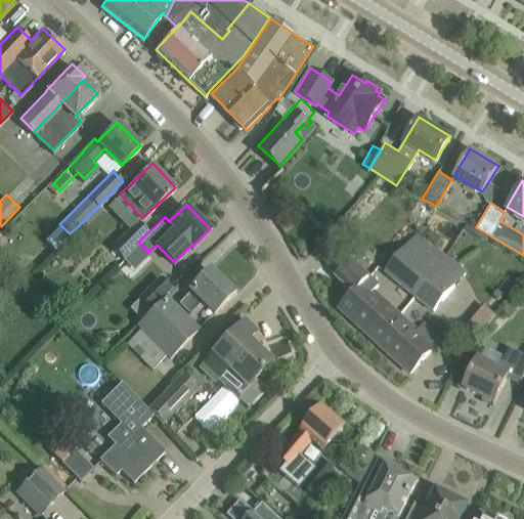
[(111,246),(123,258),(138,242),(148,231),(136,219),(111,246)]
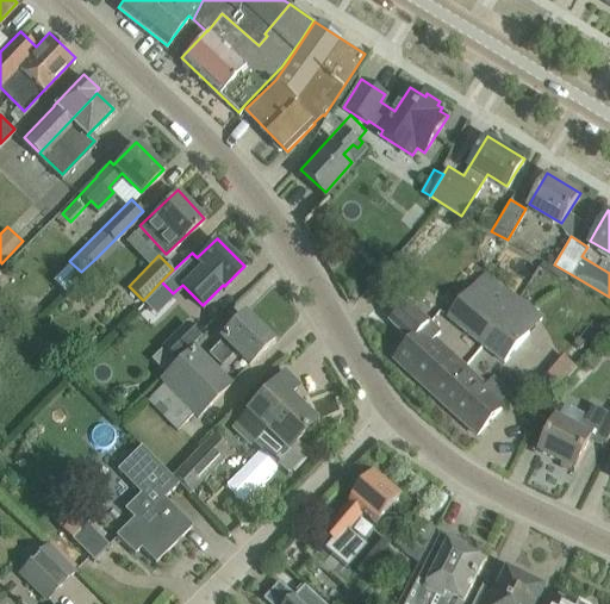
[(522,267),(515,280),(524,286),(533,273),(522,267)]
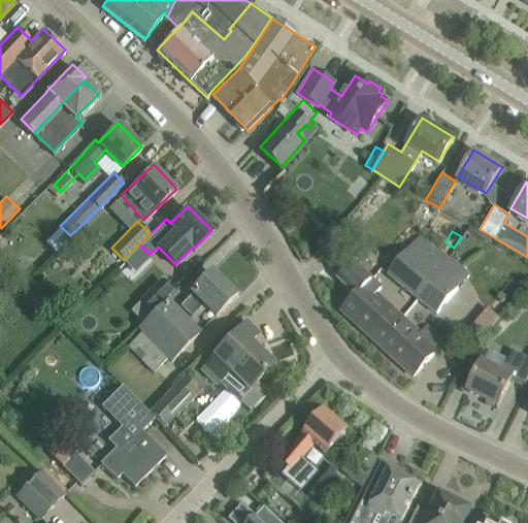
[(438,288),(448,276),(409,246),(389,270),(419,295),(428,281),(438,288)]
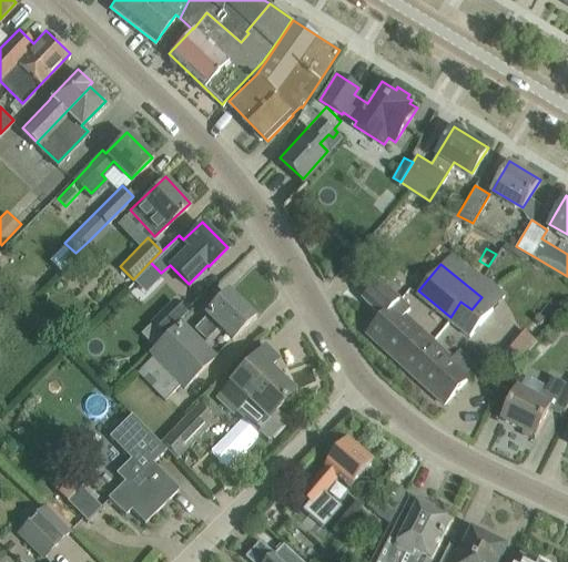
[(429,335),(405,313),(412,305),(403,296),(402,297),(379,277),(363,296),(384,315),(368,330),(411,369),(426,353),(418,346),(429,335)]
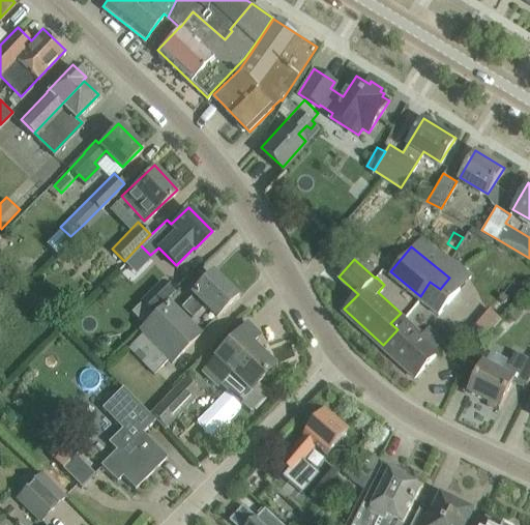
[(211,270),(197,285),(192,291),(193,292),(180,304),(192,316),(204,302),(216,315),(236,294),(211,270)]
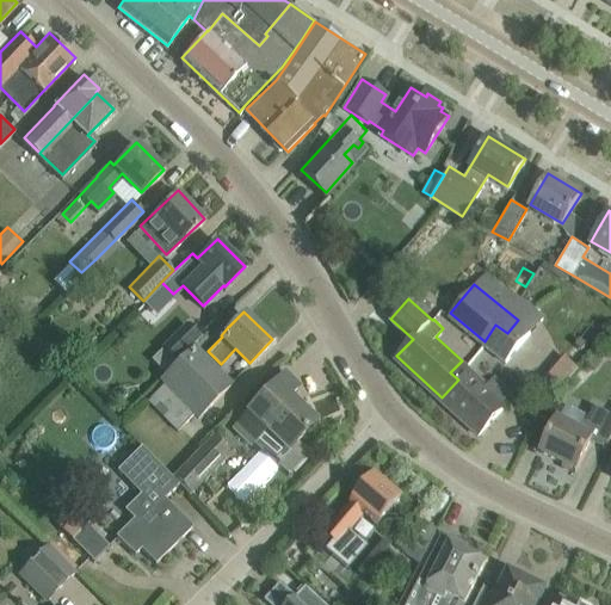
[(507,359),(531,331),(518,320),(507,333),(495,325),(485,341),(507,359)]
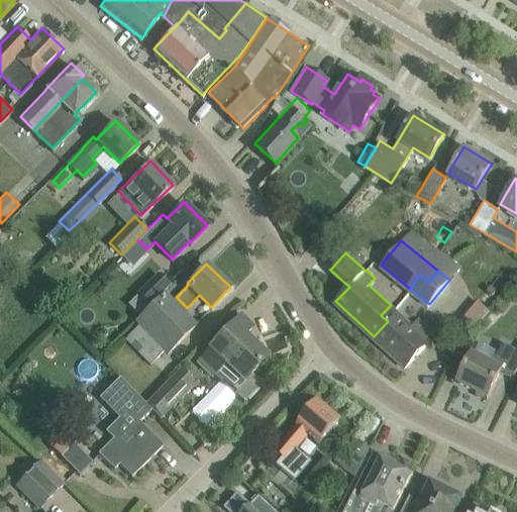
[(158,272),(140,289),(148,298),(167,281),(158,272)]
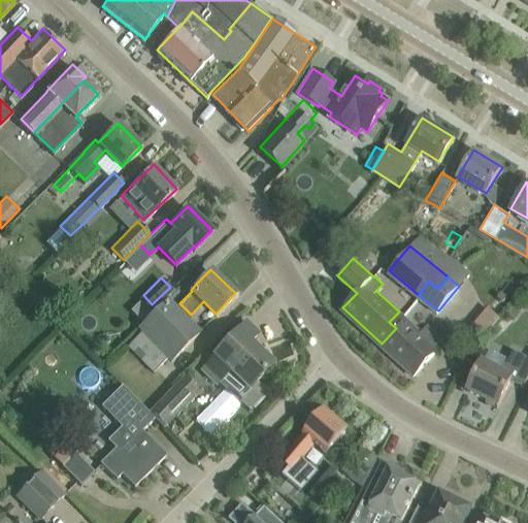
[(139,326),(142,328),(126,344),(152,370),(167,355),(171,358),(199,330),(167,297),(139,326)]
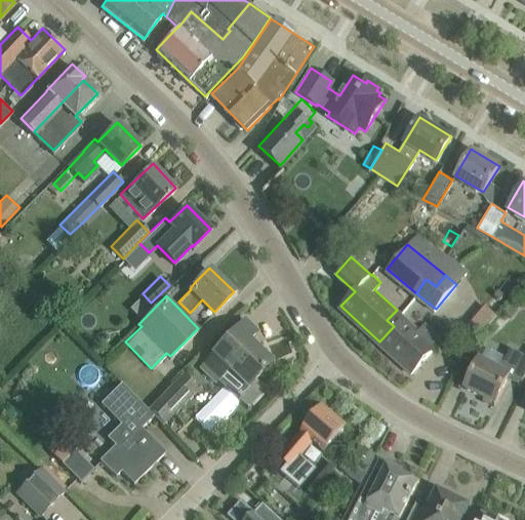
[(487,302),(469,324),(481,334),(499,312),(487,302)]
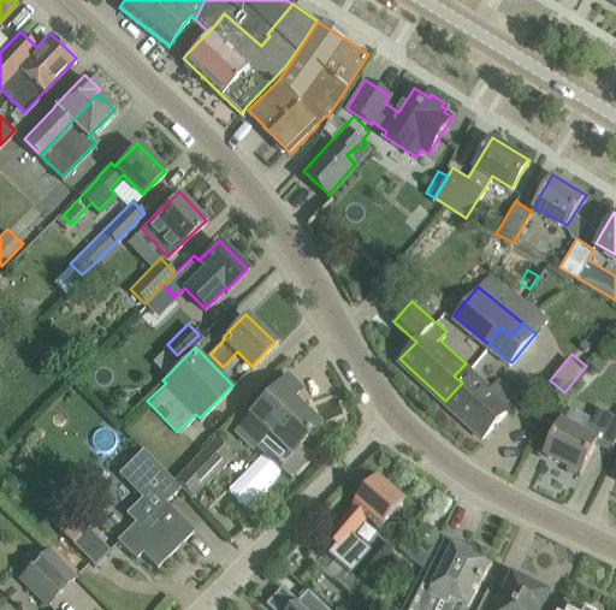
[(462,383),(445,401),(483,436),(510,406),(507,402),(515,392),(499,378),(491,386),(466,363),(454,375),(462,383)]
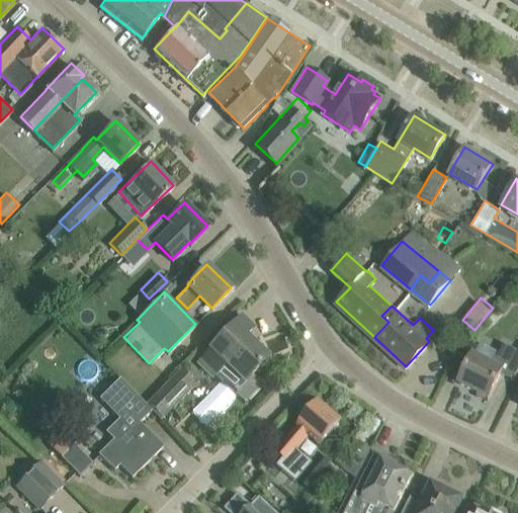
[(58,308),(50,317),(55,321),(63,311),(58,308)]
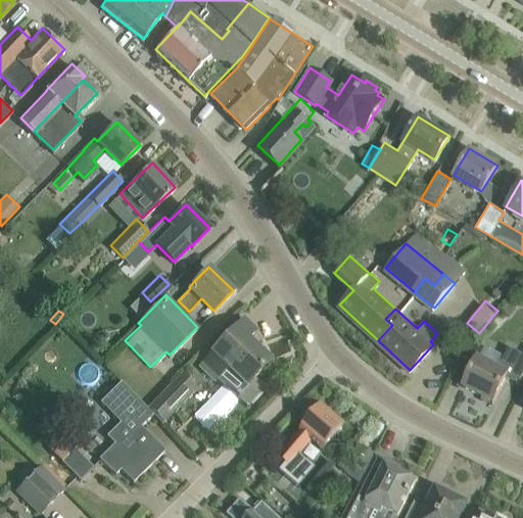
[(214,350),(201,364),(215,377),(227,364),(232,369),(247,383),(238,392),(247,402),(263,385),(253,376),(270,360),(246,337),(254,328),(243,318),(229,332),(212,349),(214,350)]
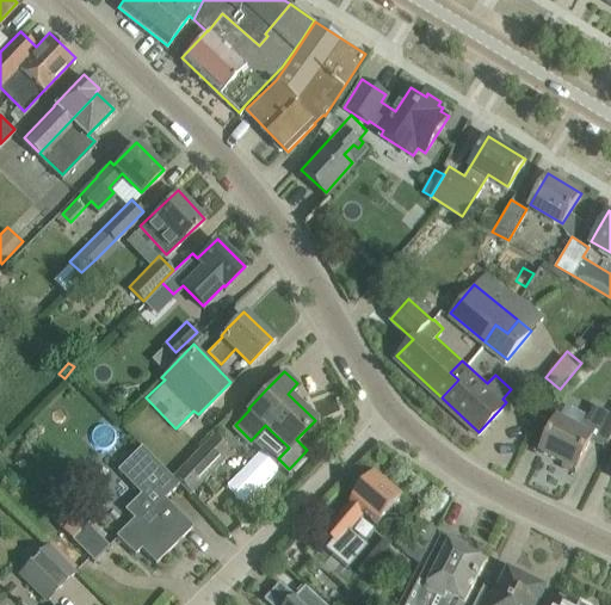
[(553,427),(542,449),(576,465),(591,438),(605,445),(610,433),(610,409),(593,401),(587,412),(566,401),(560,414),(559,414),(553,427)]
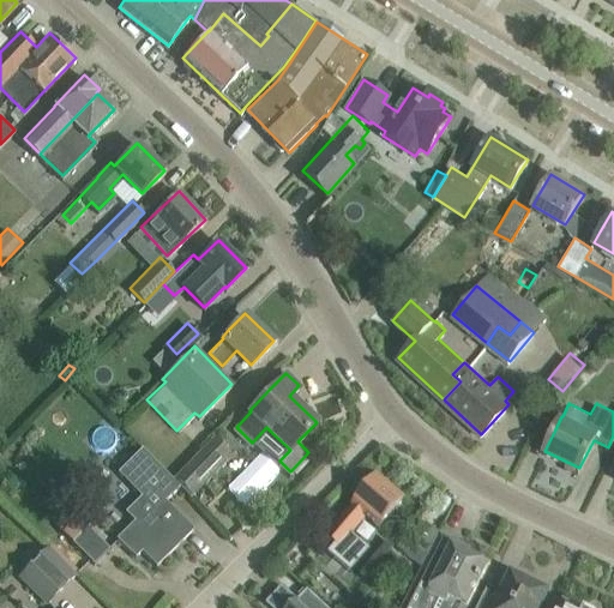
[(173,476),(179,485),(190,495),(230,452),(212,435),(173,476)]
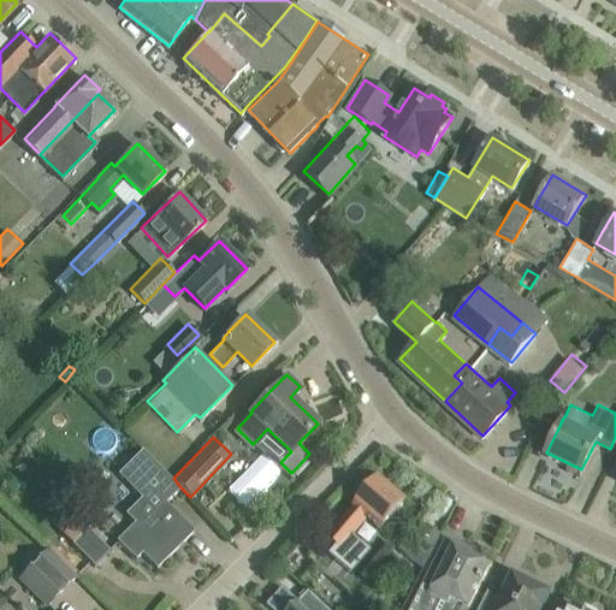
[(166,499),(179,486),(173,478),(157,460),(131,484),(142,495),(125,510),(135,519),(117,537),(136,556),(142,550),(157,564),(194,527),(166,499)]
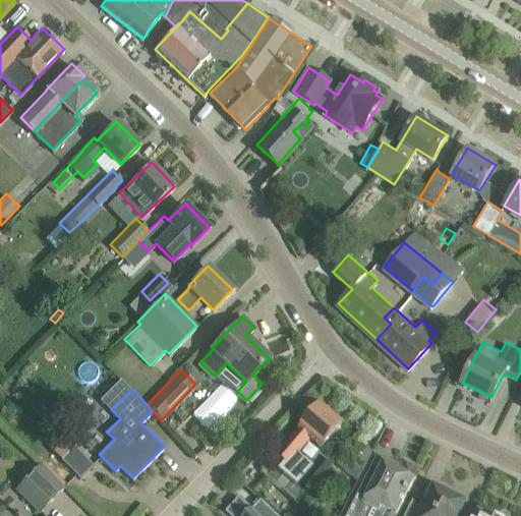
[(311,438),(322,447),(344,420),(321,401),(278,451),(284,457),(276,466),(296,483),(313,463),(299,451),(311,438)]
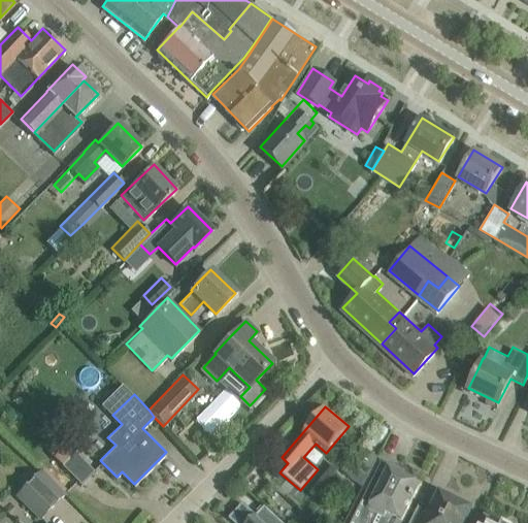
[(57,443),(50,450),(78,482),(93,468),(77,453),(72,458),(57,443)]
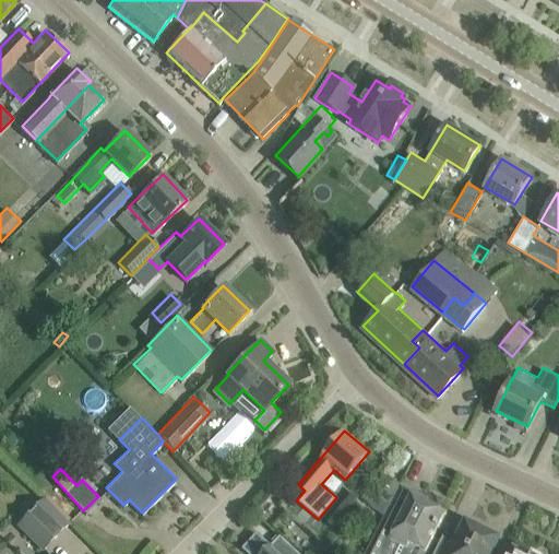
[(370,483),(361,494),(385,513),(390,504),(391,502),(400,482),(384,470),(372,485),(370,483)]
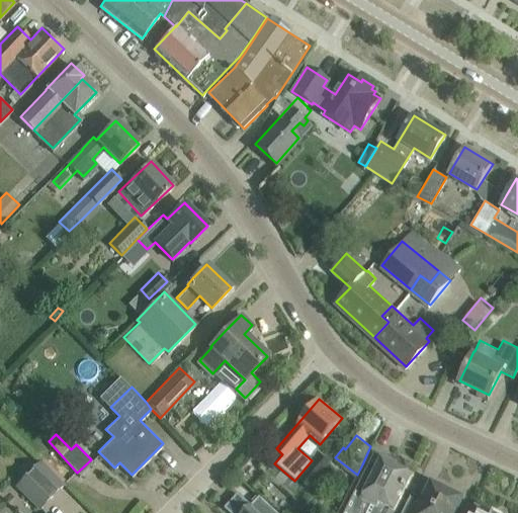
[(370,446),(362,464),(361,466),(357,475),(337,512),(392,512),(412,473),(382,457),(384,453),(370,446)]
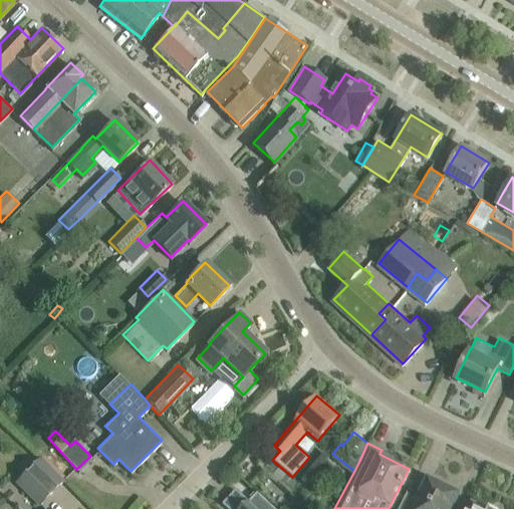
[(39,457),(30,467),(17,480),(40,502),(62,480),(39,457)]
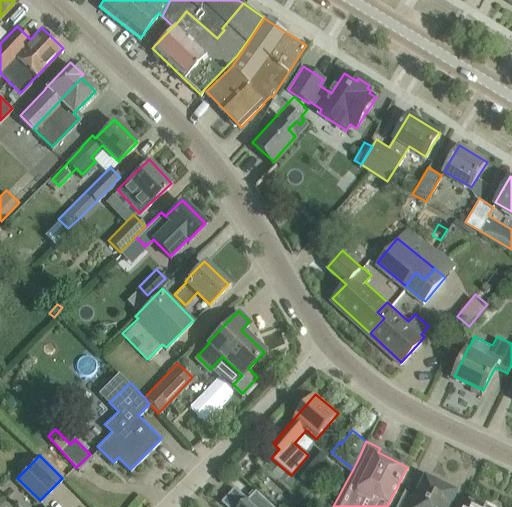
[(447,506),(456,491),(427,477),(413,504),(401,498),(396,506),(447,506)]
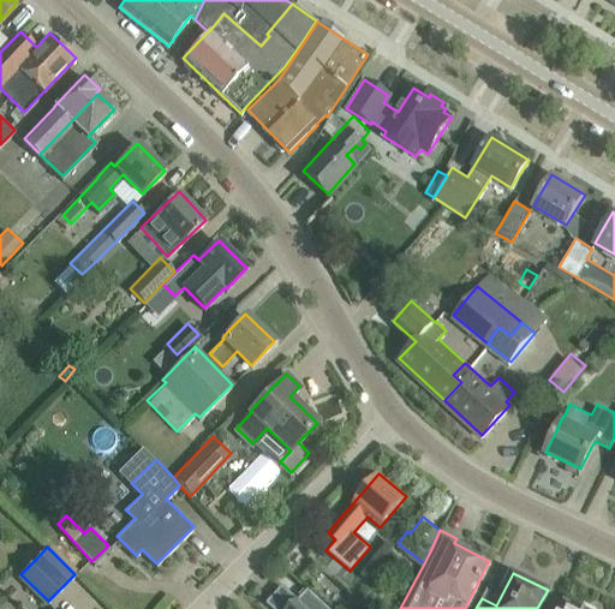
[(284,583),(267,601),(275,608),(332,608),(309,586),(299,597),(284,583)]
